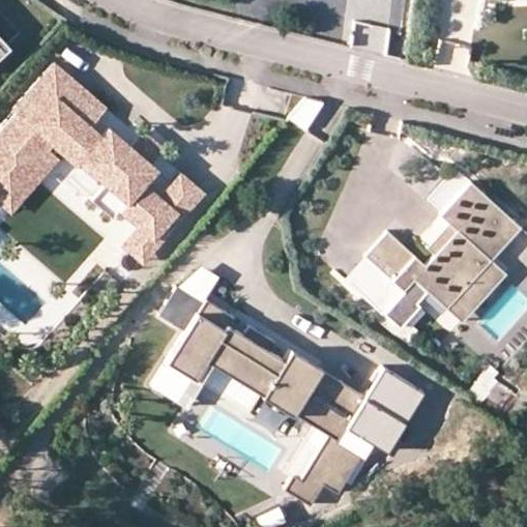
[(0,47),(7,55),(12,50),(0,35),(0,47)]
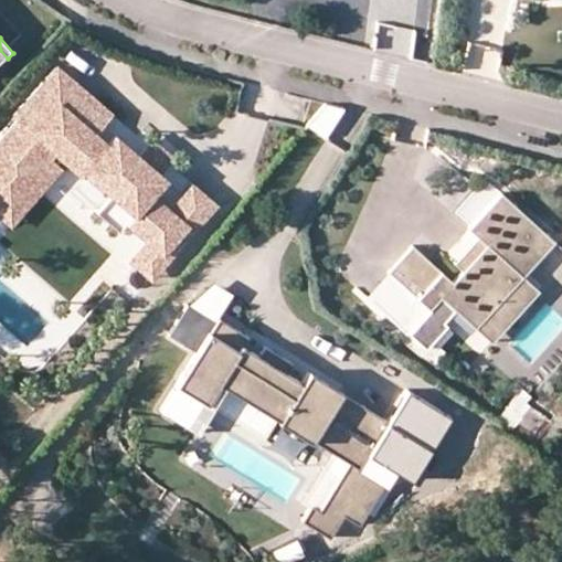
[(114,117),(59,70),(17,119),(20,123),(0,146),(0,215),(8,223),(56,166),(52,161),(57,155),(84,177),(87,173),(115,197),(137,215),(129,224),(151,243),(166,255),(190,228),(172,213),(154,197),(167,181),(159,175),(167,167),(149,151),(141,159),(117,138),(109,147),(97,137),(114,117)]
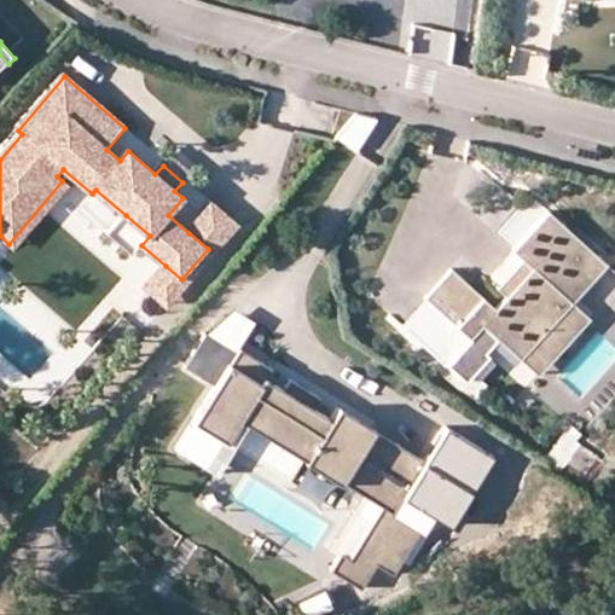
[(357,112),(340,143),(377,163),(394,133),(357,112)]
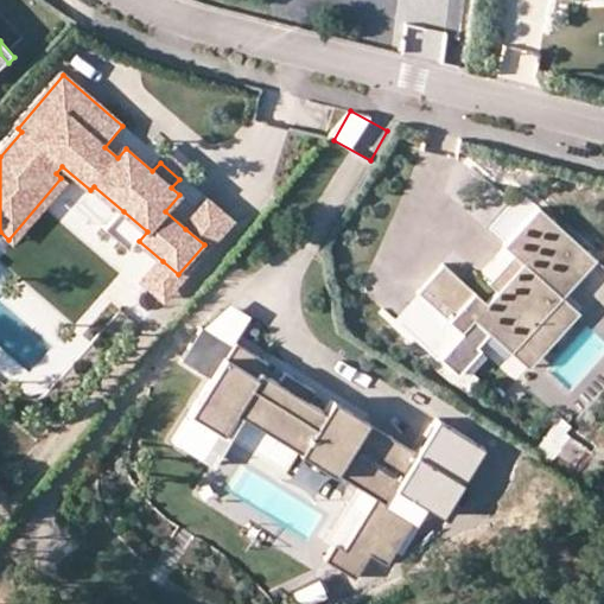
[(167,154),(160,163),(179,179),(186,171),(167,154)]
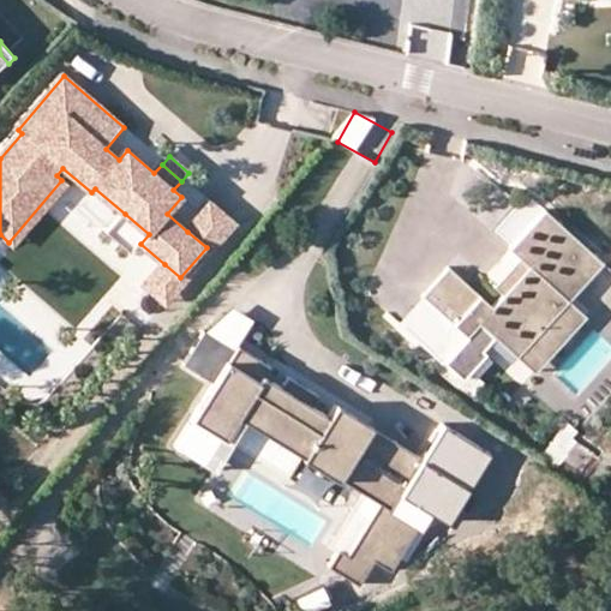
[(69,186),(61,180),(9,243),(16,249),(69,186)]
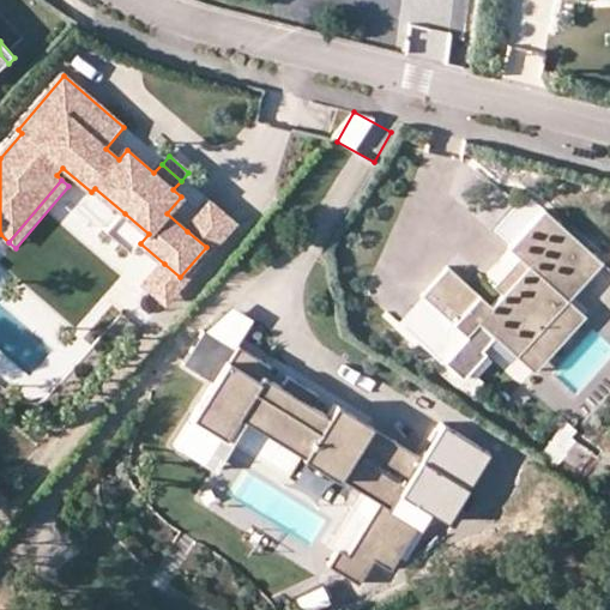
[(212,203),(187,231),(206,247),(212,253),(237,224),(212,203)]
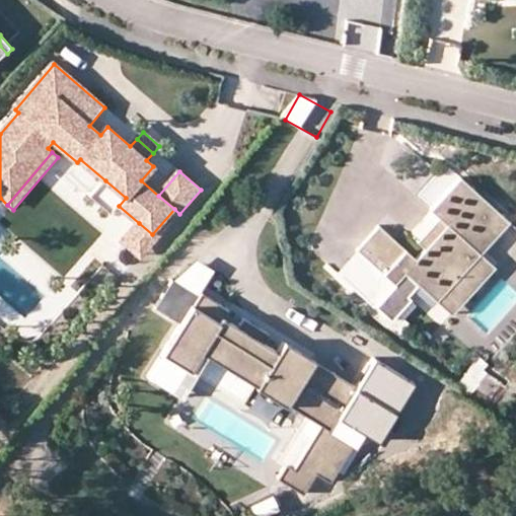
[(512,223),(462,178),(433,211),(441,219),(450,227),(428,250),(418,261),(382,227),(360,251),(397,286),(409,274),(421,285),(440,302),(485,252),(512,223)]
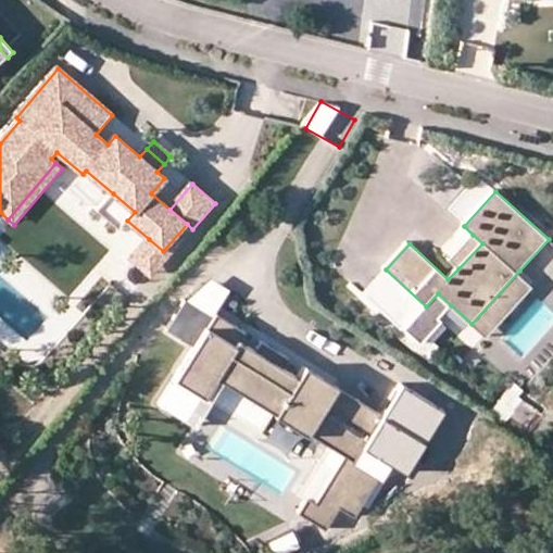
[(120,230),(127,221),(135,212),(113,193),(97,211),(120,230)]
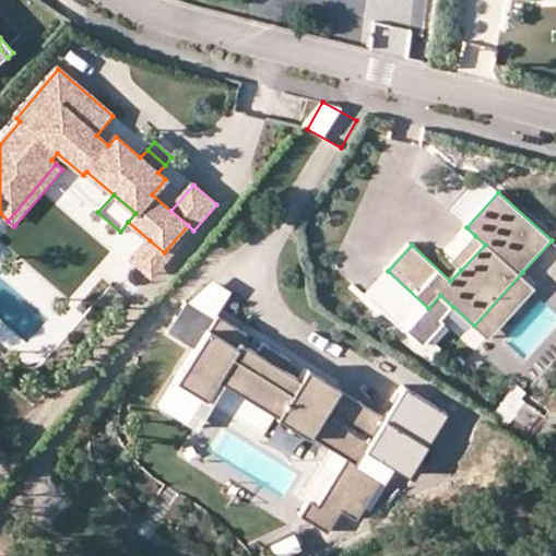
[(193,231),(188,225),(179,234),(186,239),(193,231)]
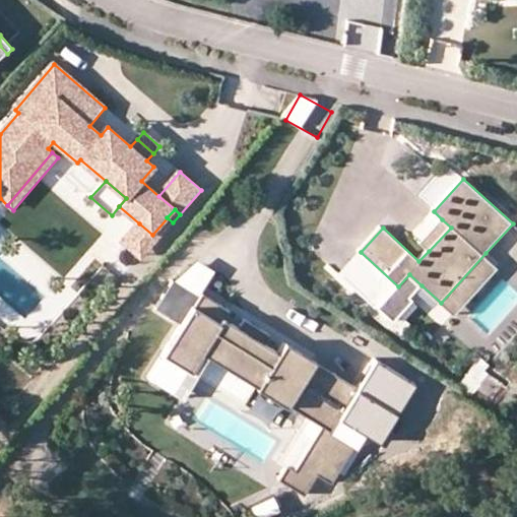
[(167,217),(152,235),(139,223),(123,243),(142,259),(157,240),(173,222),(167,217)]
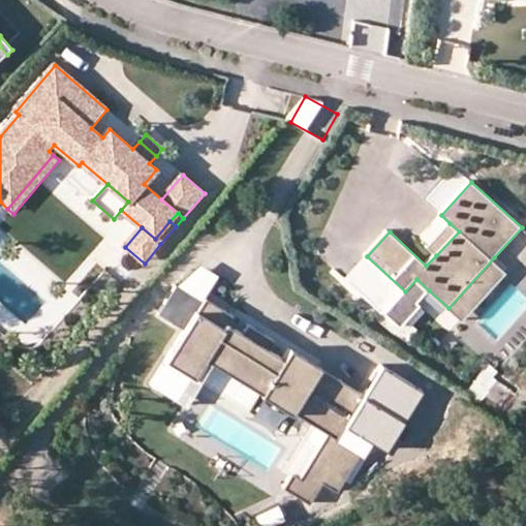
[(436,255),(459,231),(450,223),(428,248),(436,255)]
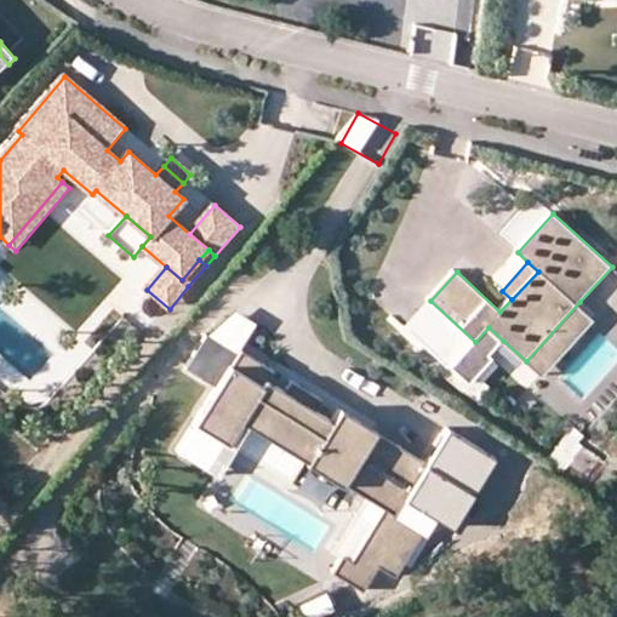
[(452,367),(475,342),(430,301),(404,329),(449,371),(452,367)]
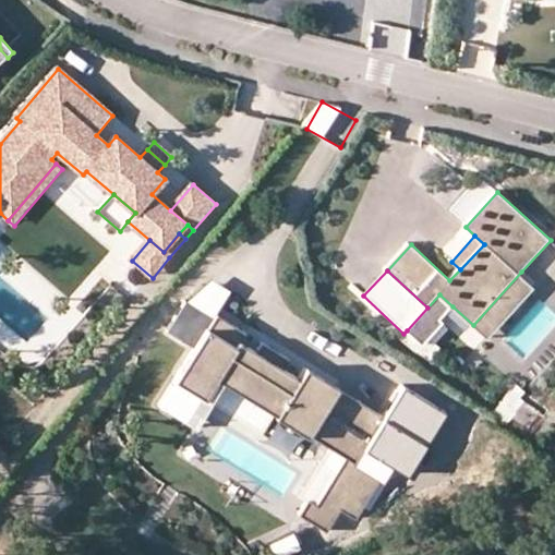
[(521,272),(473,325),(490,339),(538,287),(521,272)]
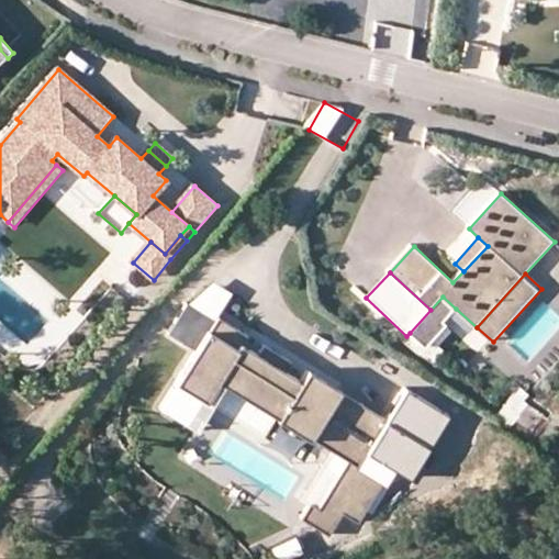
[(456,309),(443,297),(431,310),(410,333),(425,347),(446,325),(443,323),(456,309)]
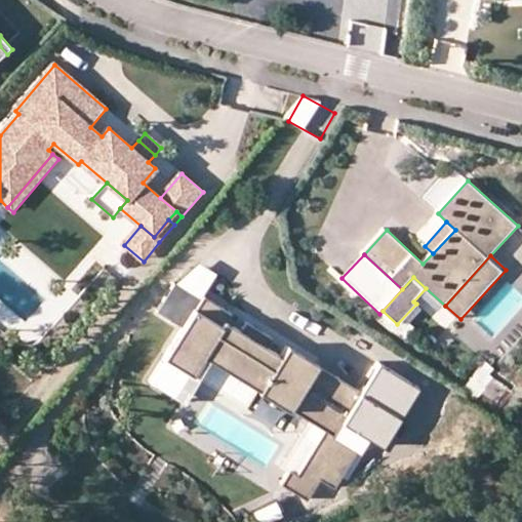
[(185,328),(203,302),(177,284),(159,311),(185,328)]
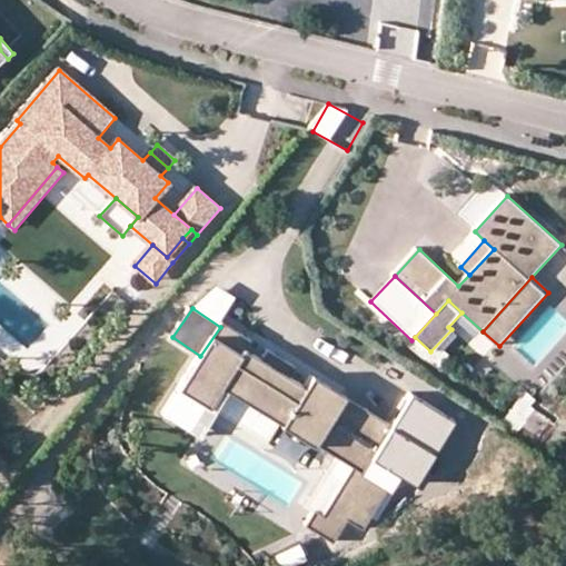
[(374,459),(394,427),(391,425),(311,375),(306,385),(289,375),(294,366),(267,349),(260,359),(245,348),(250,339),(224,323),(220,327),(200,356),(182,388),(209,405),(219,389),(227,395),(355,474),(326,518),(314,510),(303,529),(334,548),(349,524),(364,533),(388,495),(361,478),(374,459)]
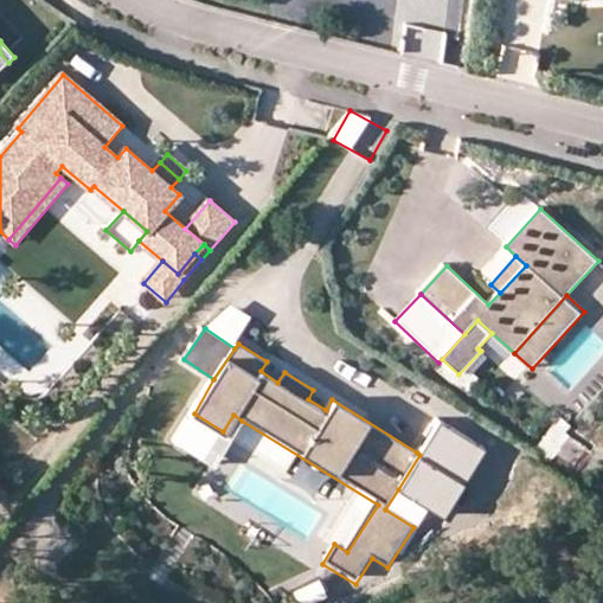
[(223,431),(194,414),(177,441),(215,463),(242,421),(233,415),(223,431)]
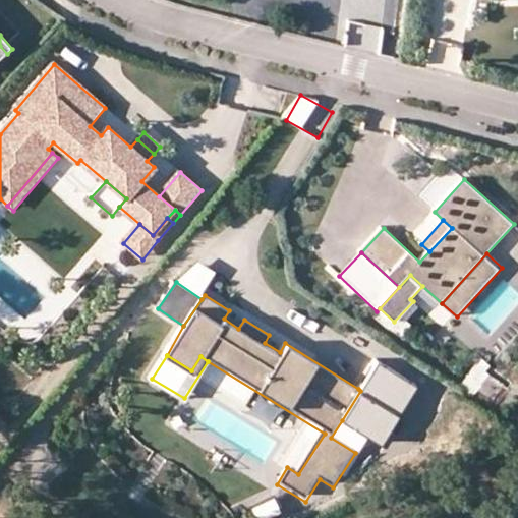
[(377,360),(358,389),(360,391),(342,420),(368,437),(380,444),(416,385),(377,360)]
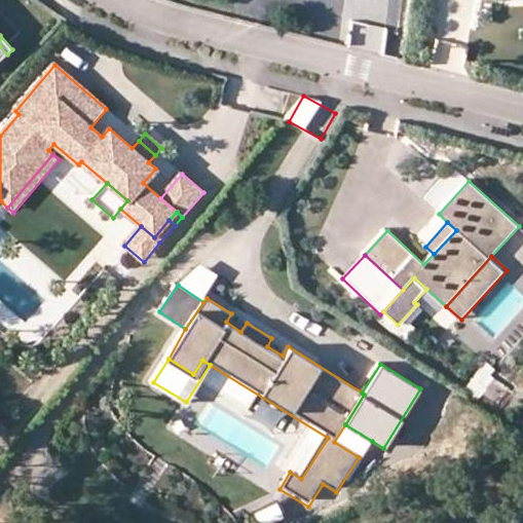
[(479,402),(483,397),(495,381),(498,378),(483,366),(463,389),(479,402)]
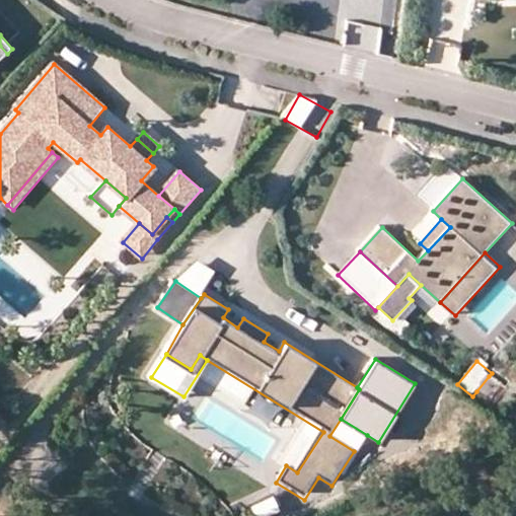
[(502,385),(489,376),(476,391),(490,401),(502,385)]
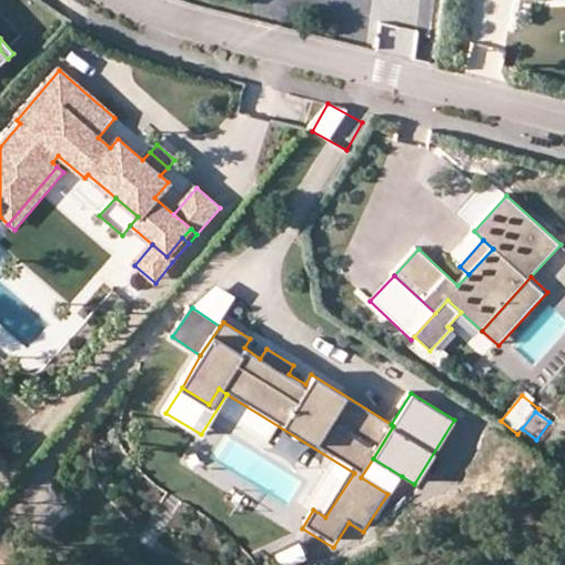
[(402,476),(373,458),(361,477),(387,494),(390,495),(402,476)]
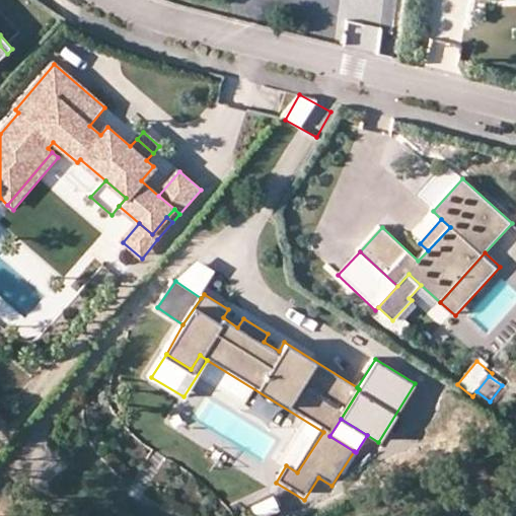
[(250,506),(254,515),(279,515),(282,514),(275,497),(250,506)]
